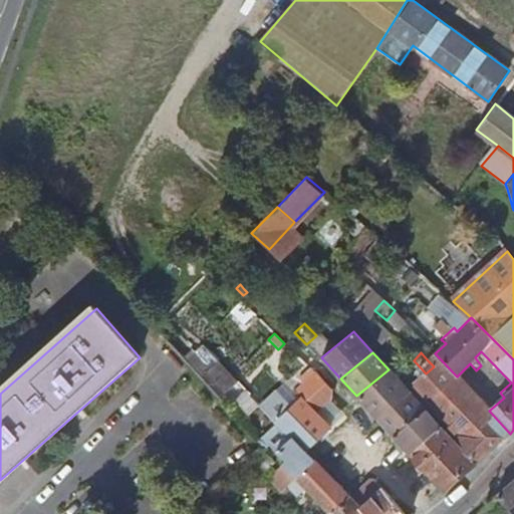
[(476,463),(510,434),(489,411),(457,376),(435,353),(428,360),(434,366),(426,373),(414,360),(401,371),(459,435),(457,439),(456,442),(476,463)]
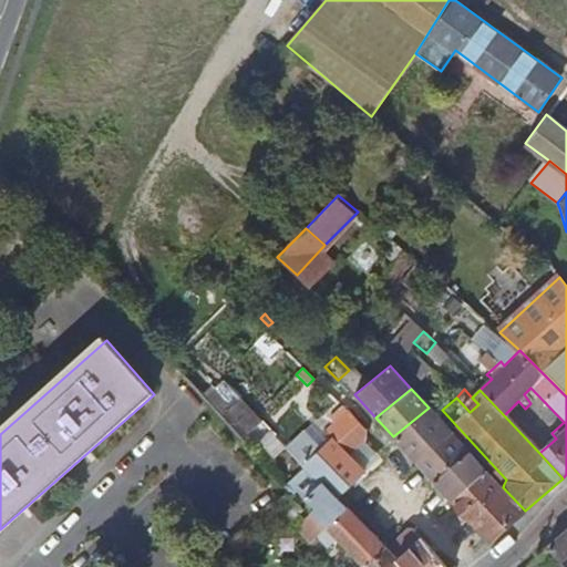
[(347,412),(338,403),(316,425),(322,433),(347,412)]
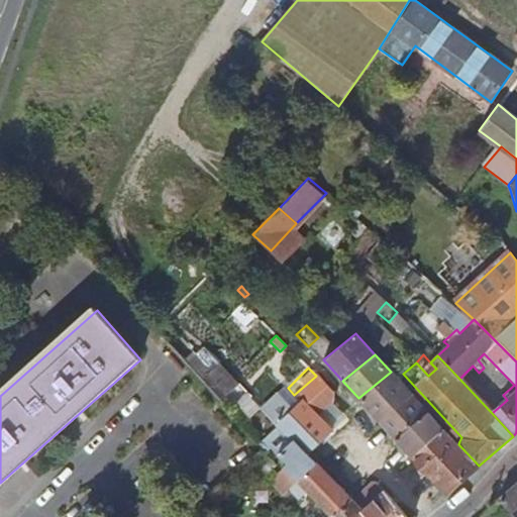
[(358,398),(380,421),(411,394),(391,372),(358,398)]
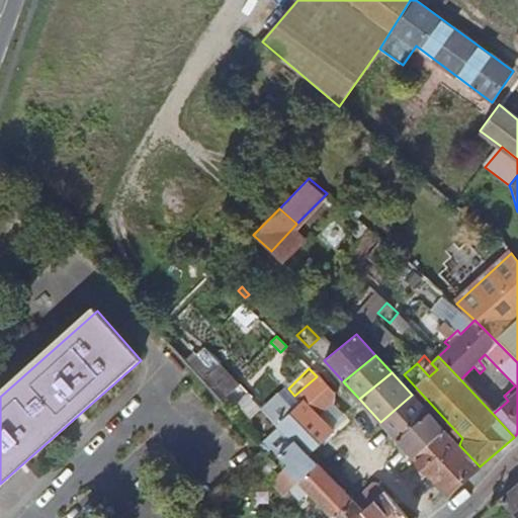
[(294,396),(301,403),(316,417),(331,404),(333,393),(317,376),(294,396)]
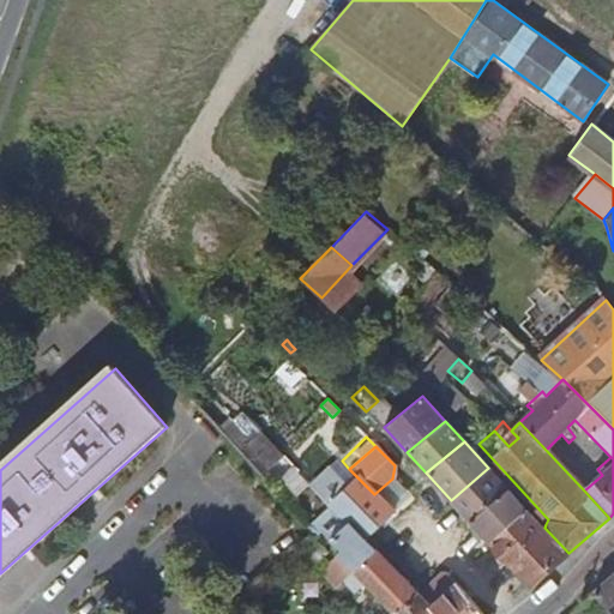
[(314,461),(309,456),(302,463),(307,467),(314,461)]
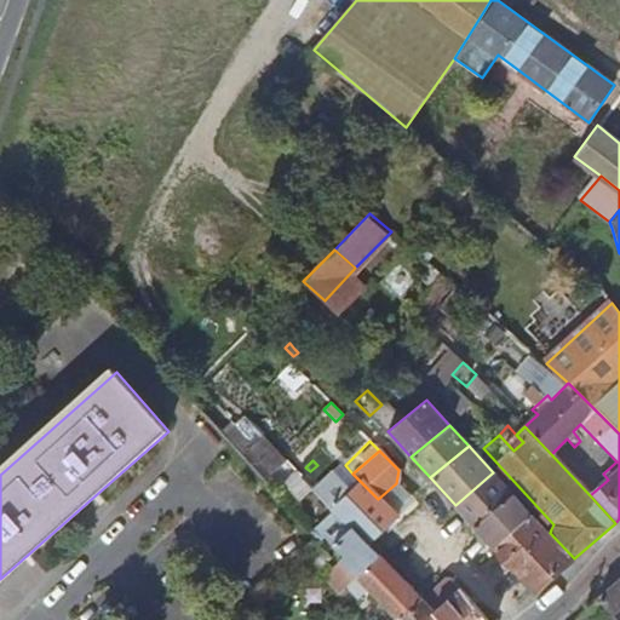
[(455,505),(476,526),(512,493),(493,472),(455,505)]
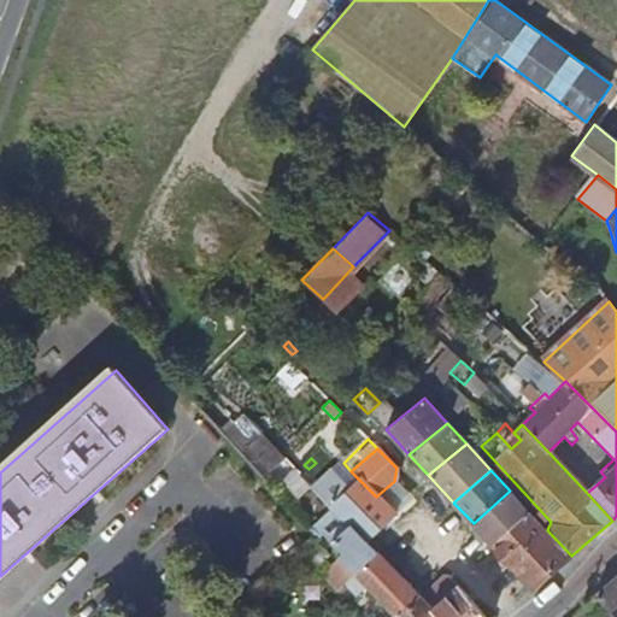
[(278,483),(286,493),(292,486),(285,477),(278,483)]
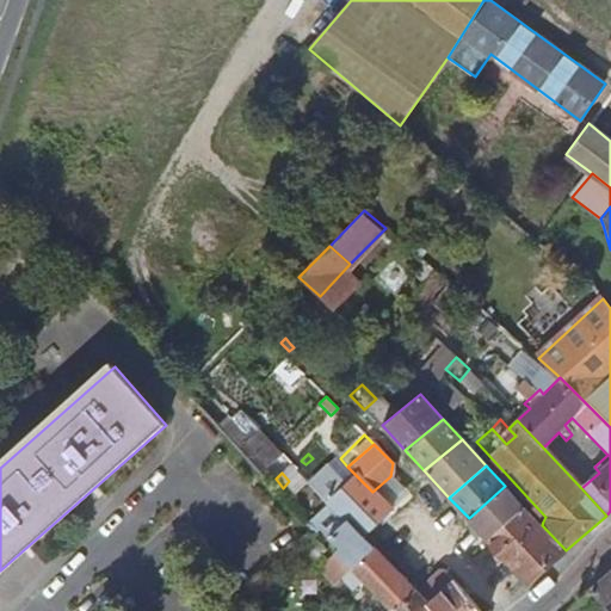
[(328,500),(349,520),(362,535),(389,508),(372,492),(356,475),(328,500)]
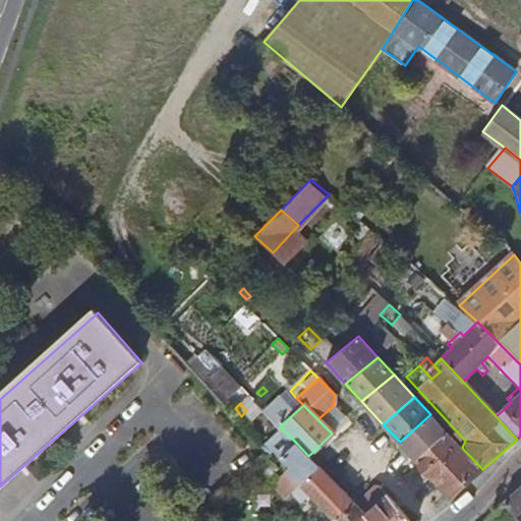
[(333,406),(317,419),(332,433),(347,420),(333,406)]
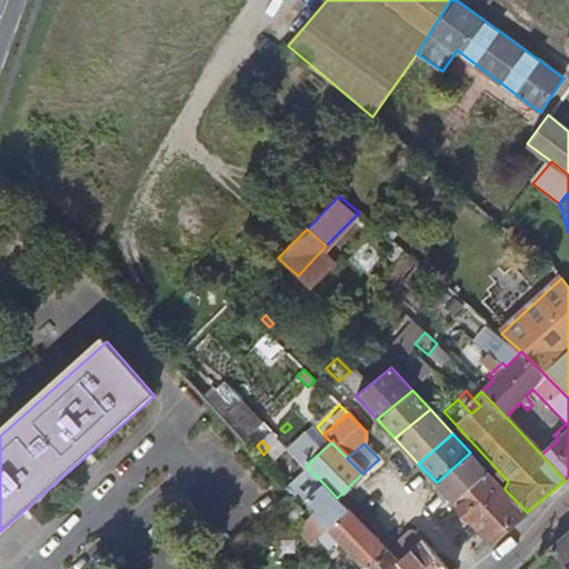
[(437,482),(453,500),(488,471),(470,452),(437,482)]
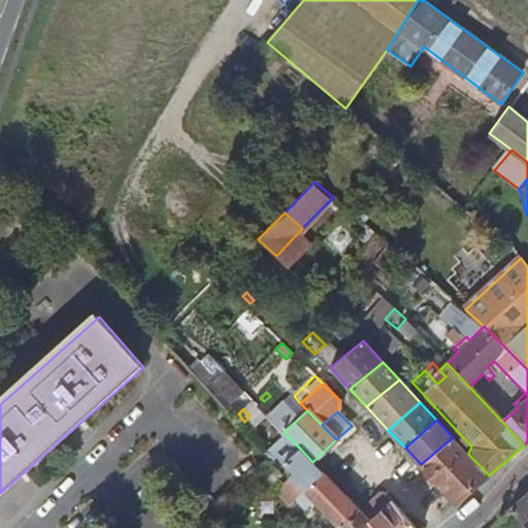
[(457,502),(489,475),(468,454),(453,437),(421,464),(446,490),(457,502)]
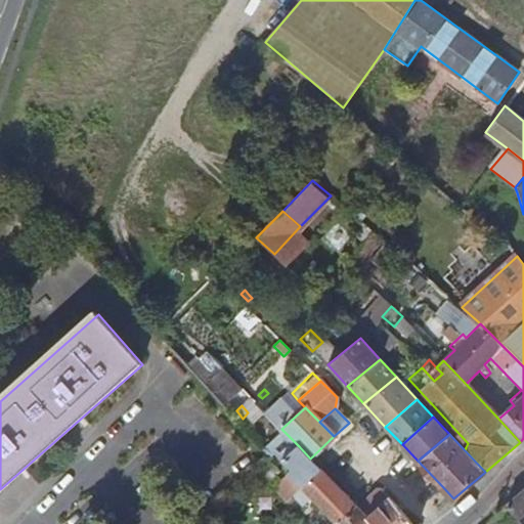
[(300,488),(320,469),(310,459),(299,446),(282,461),(291,470),(287,474),(300,488)]
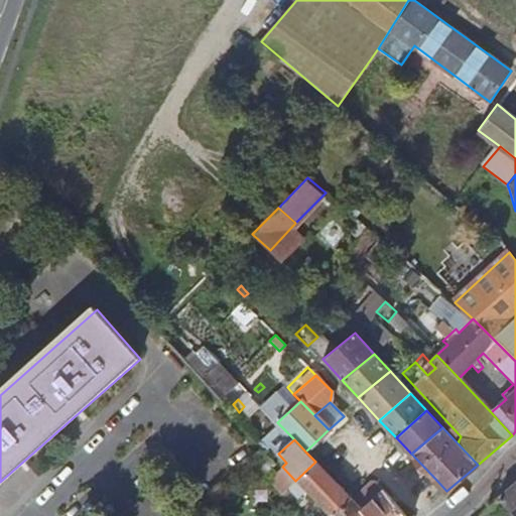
[(333,515),(352,500),(353,499),(315,462),(295,481),(286,490),(296,500),(301,495),(318,512),(324,509),(330,515),(333,515)]
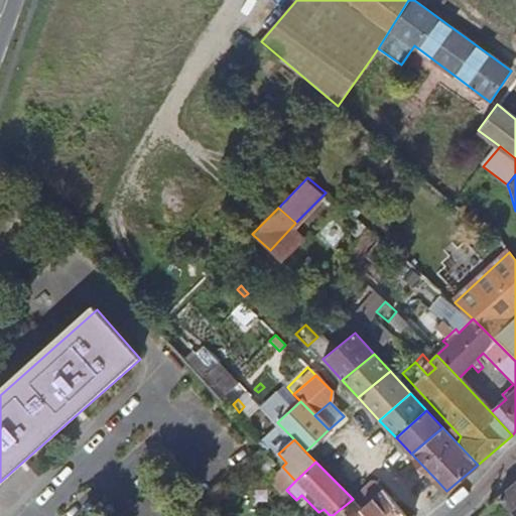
[(366,515),(406,515),(374,481),(353,499),(352,500),(366,515)]
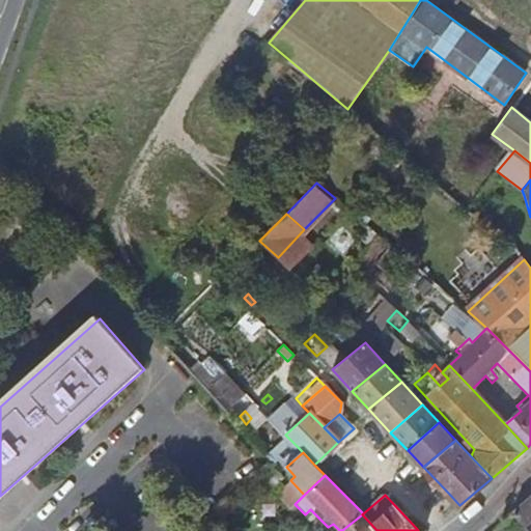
[(530,530),(530,499),(514,513),(530,530)]
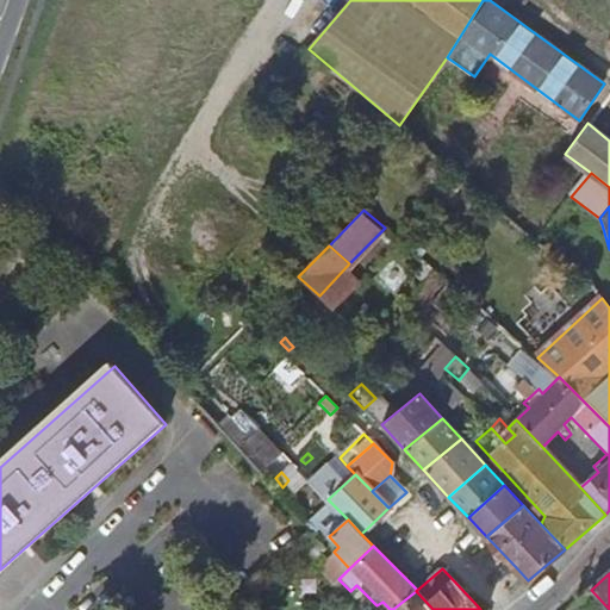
[(433,609),(416,591),(393,609),(433,609)]
